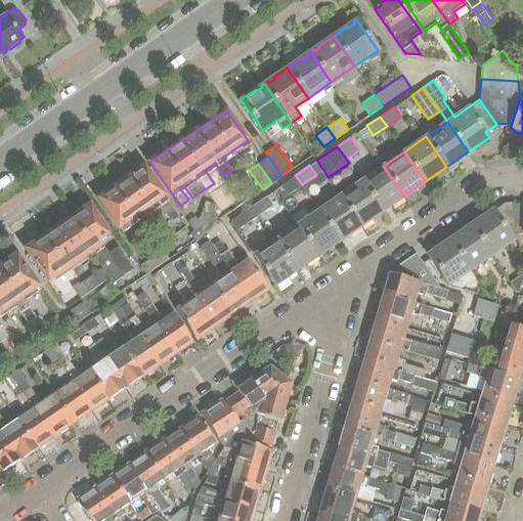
[(145,167),(144,166),(98,198),(100,202),(101,202),(123,231),(131,226),(128,223),(143,212),(146,216),(155,210),(153,207),(159,202),(161,205),(159,206),(165,214),(166,213),(172,221),(180,216),(151,175),(145,167)]
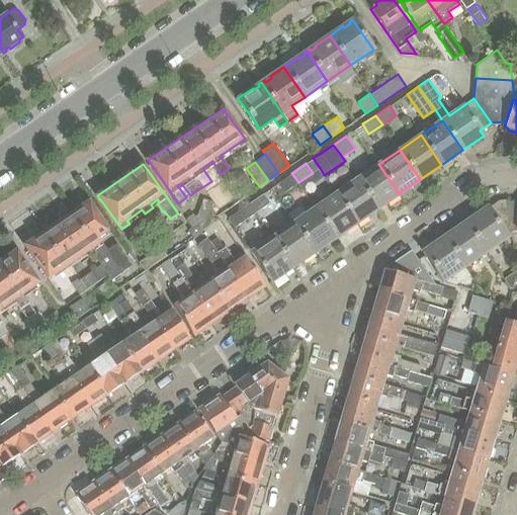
[(353,173),(378,207),(399,193),(378,164),(366,173),(362,166),(353,173)]
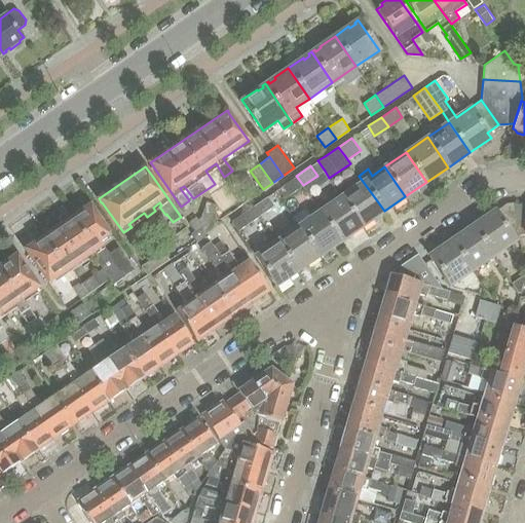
[(254,182),(248,174),(245,169),(235,175),(238,180),(244,188),(254,182)]
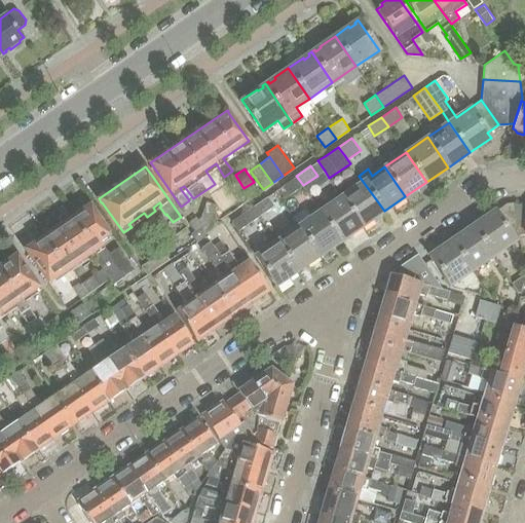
[(232,171),(224,177),(230,185),(238,179),(234,175),(232,171)]
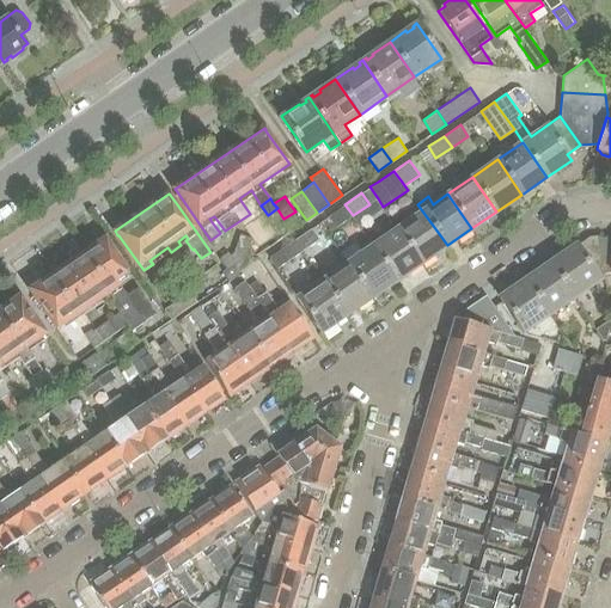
[(353,215),(344,204),(328,215),(336,227),(353,215)]
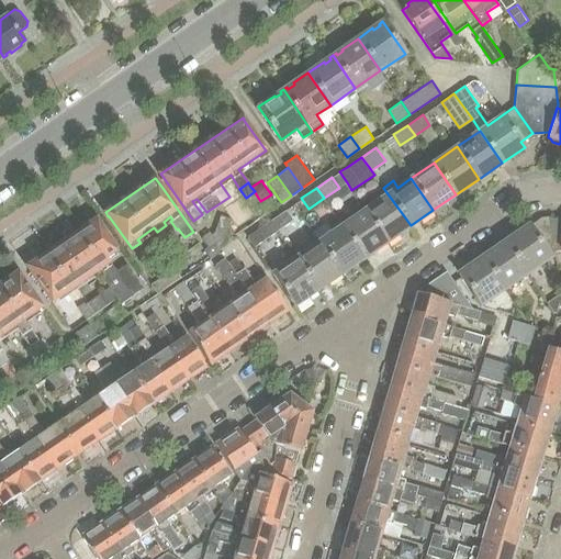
[(411,225),(383,188),(376,193),(380,199),(366,209),(389,241),(411,225)]
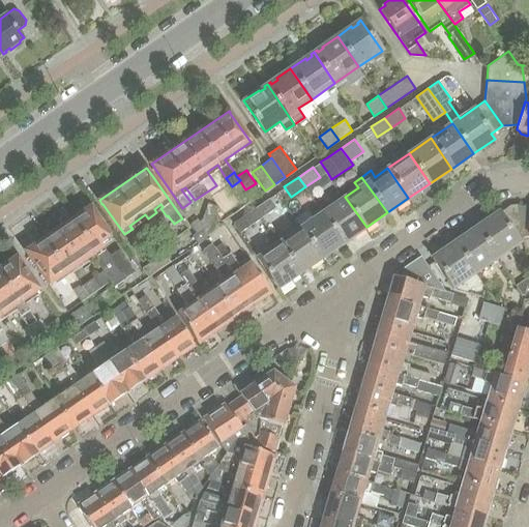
[(256,206),(263,216),(276,206),(270,197),(256,206)]
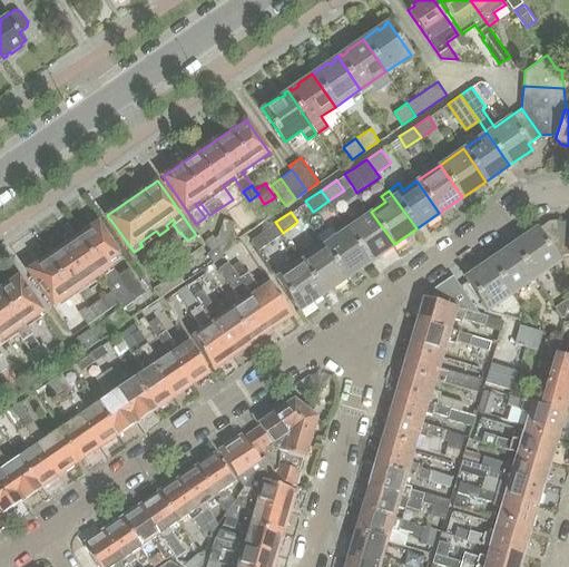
[(394,244),(371,212),(349,227),(371,260),(394,244)]
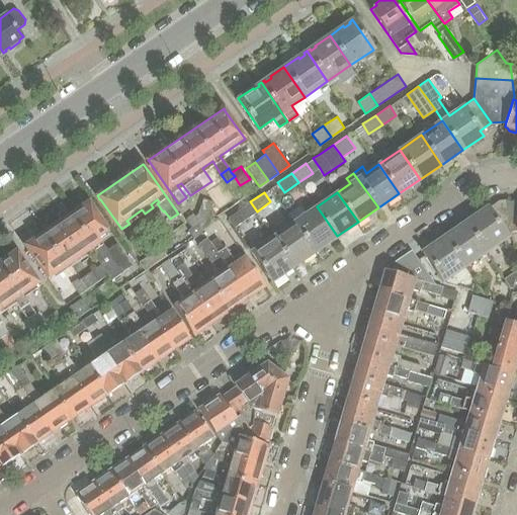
[(203,197),(201,205),(210,208),(211,205),(213,200),(203,197)]
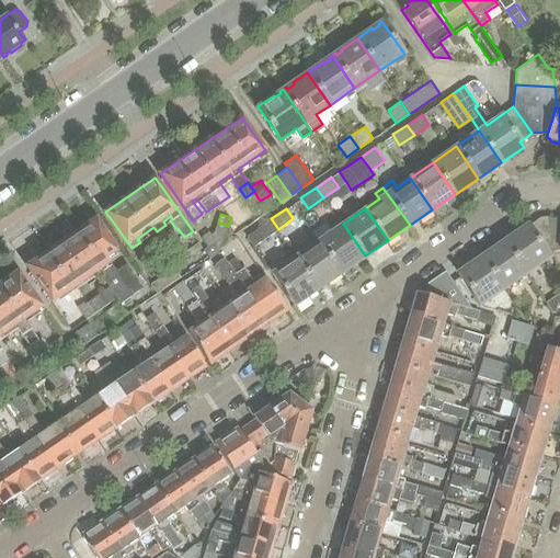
[(528,224),(504,240),(527,274),(551,258),(550,255),(555,253),(555,250),(547,215),(540,217),(528,225),(528,224)]
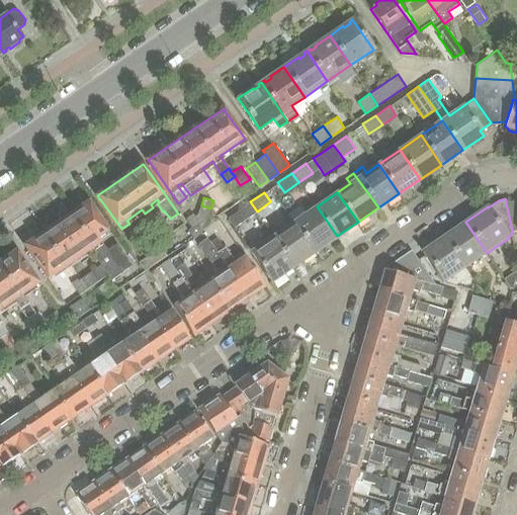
[(516,202),(505,198),(512,231),(516,229),(516,202)]
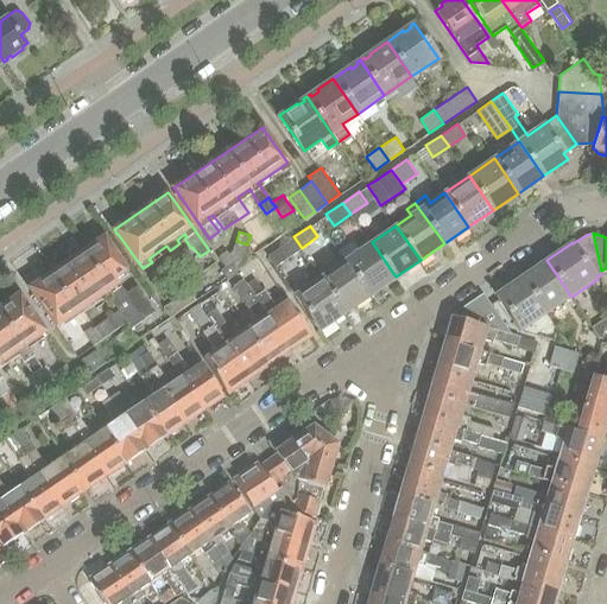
[(302,248),(293,236),(267,254),(276,266),(302,248)]
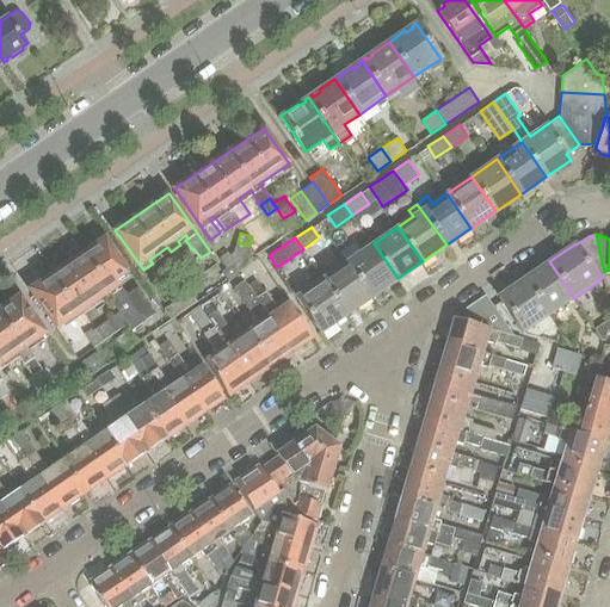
[(81,311),(105,295),(117,311),(127,324),(130,330),(158,313),(139,286),(128,293),(122,285),(121,285),(118,282),(129,274),(104,239),(31,289),(57,327),(62,324),(73,340),(92,327),(81,311)]
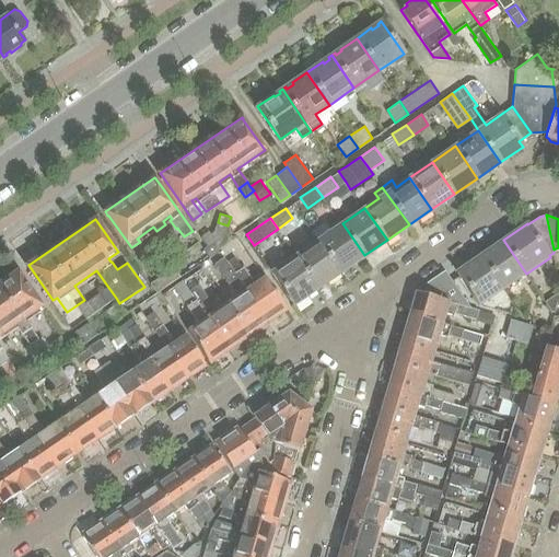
[(218,222),(214,230),(225,233),(228,227),(228,225),(218,222)]
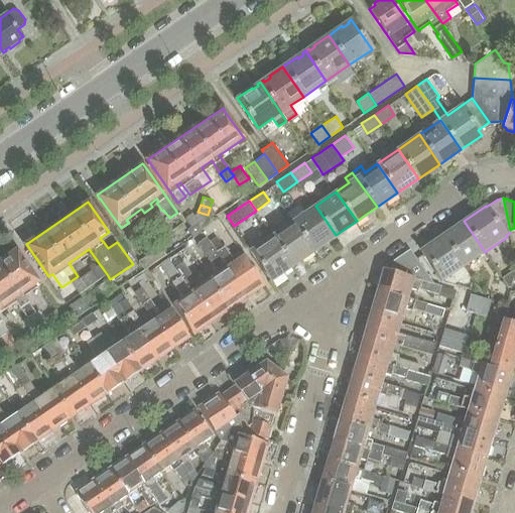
[(336,235),(315,206),(294,221),(314,250),(336,235)]
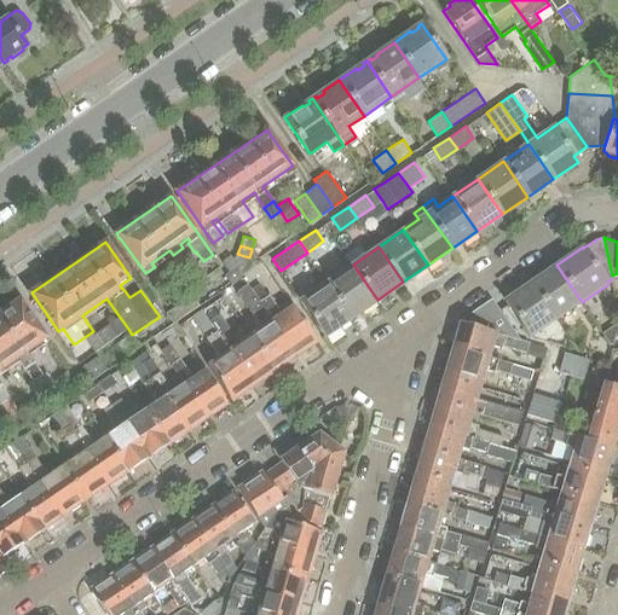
[(231,254),(223,260),(230,271),(238,265),(234,256),(231,254)]
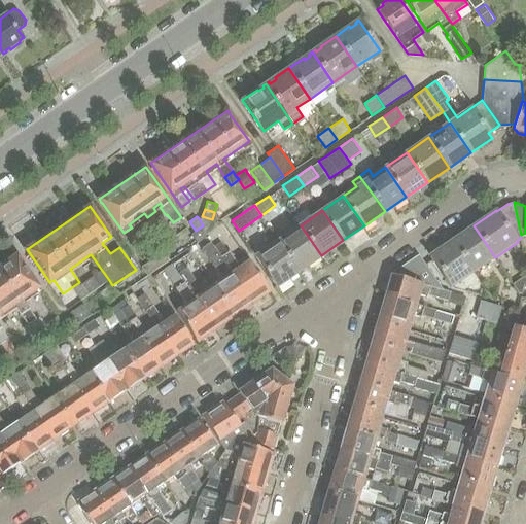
[(202,216),(199,218),(203,225),(208,232),(212,219),(202,216)]
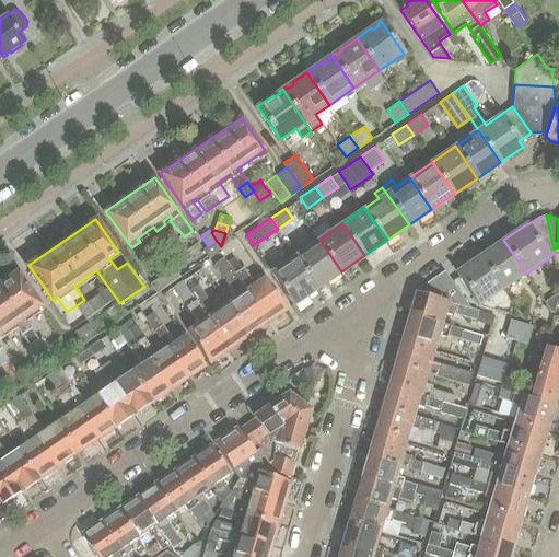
[(220,250),(221,246),(216,240),(208,245),(204,247),(209,256),(220,250)]
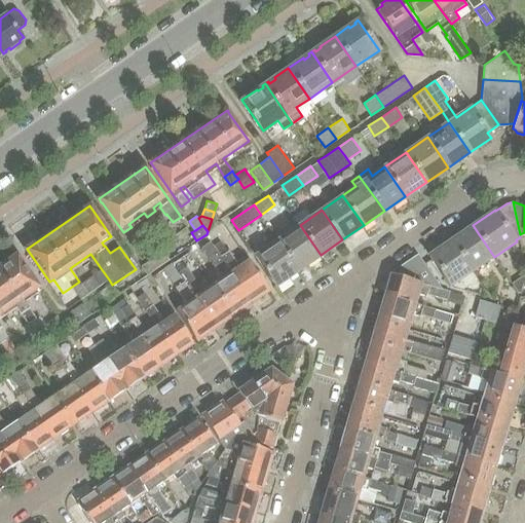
[(321,255),(300,225),(278,239),(299,269),(321,255)]
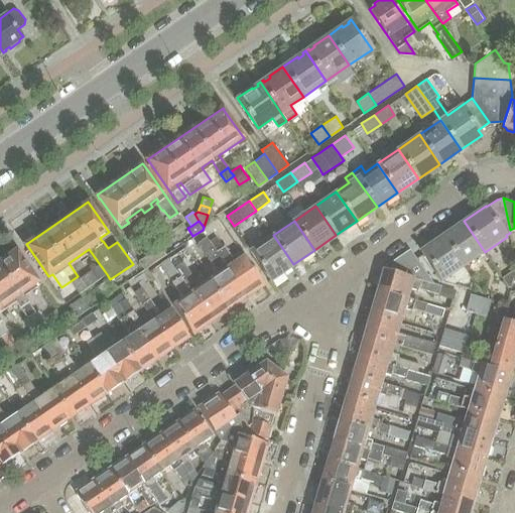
[(464,221),(442,236),(464,266),(485,252),(464,221)]
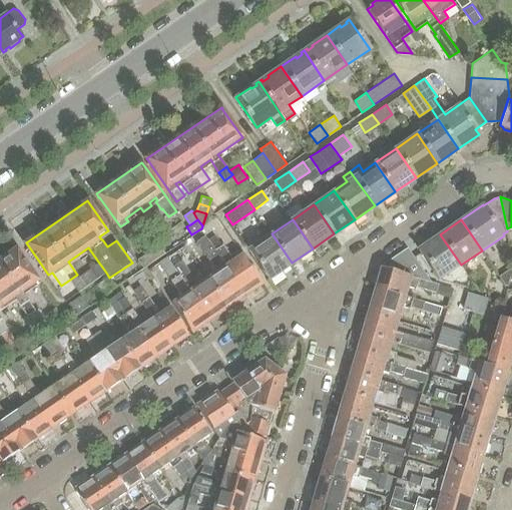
[(124,233),(130,242),(138,236),(132,228),(124,233)]
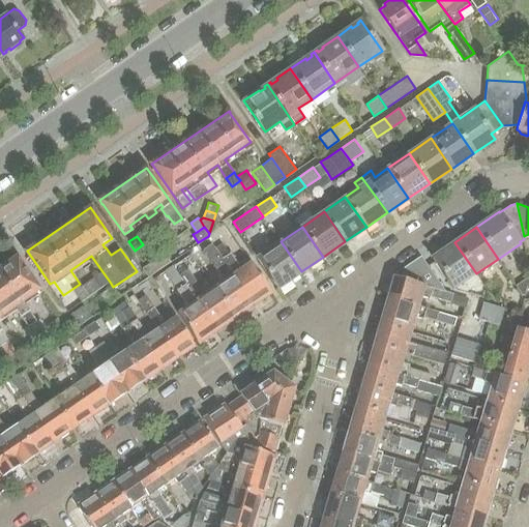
[(271,247),(258,257),(278,287),(301,271),(281,241),(276,236),(267,242),(271,247)]
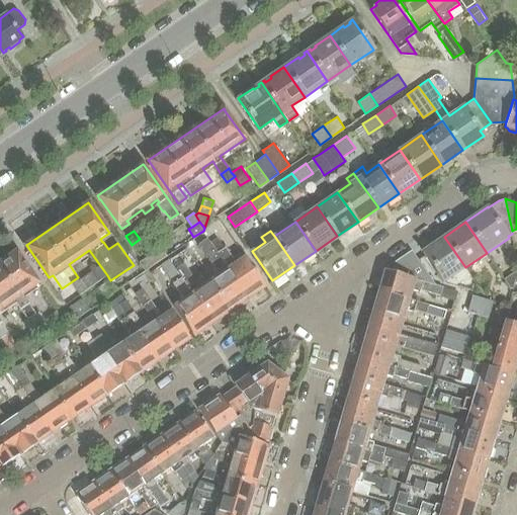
[(210,280),(230,310),(243,302),(242,299),(247,295),(218,251),(211,241),(208,237),(198,244),(220,273),(210,280)]
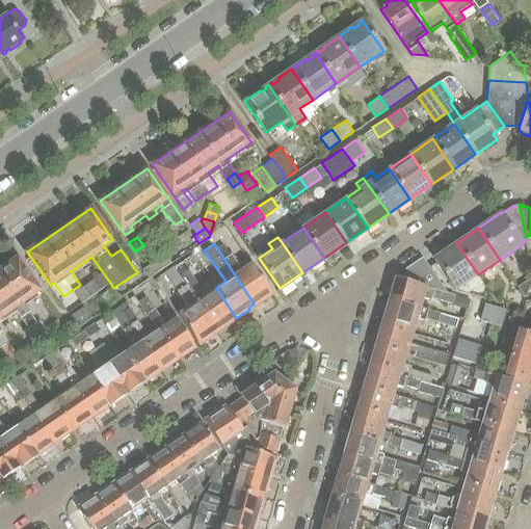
[(231,254),(223,243),(217,247),(223,258),(231,254)]
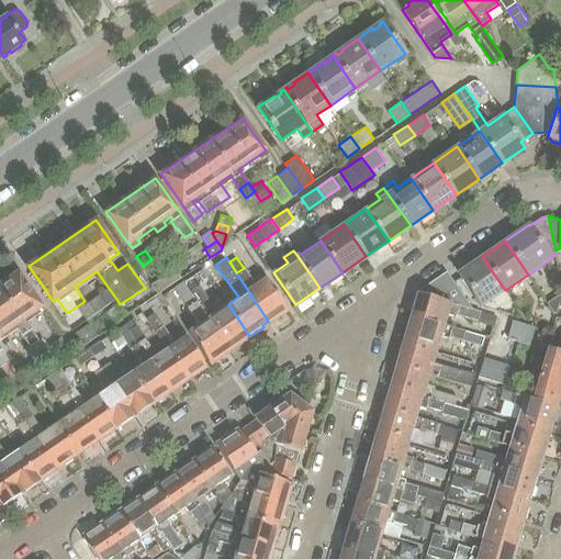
[(482,257),(459,272),(483,305),(505,290),(482,257)]
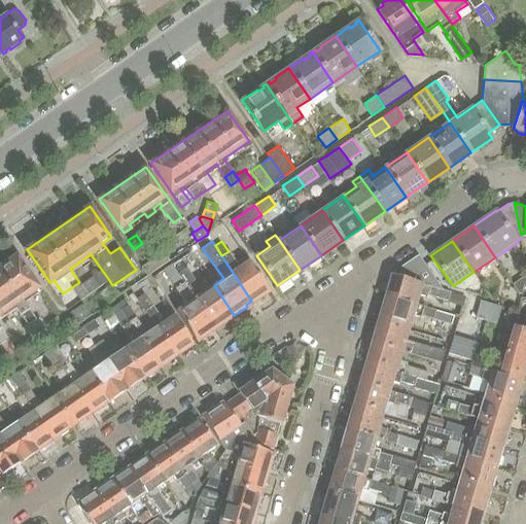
[(229,251),(221,255),(251,301),(256,298),(257,300),(269,291),(268,290),(270,288),(250,259),(242,266),(241,266),(230,250),(229,251)]
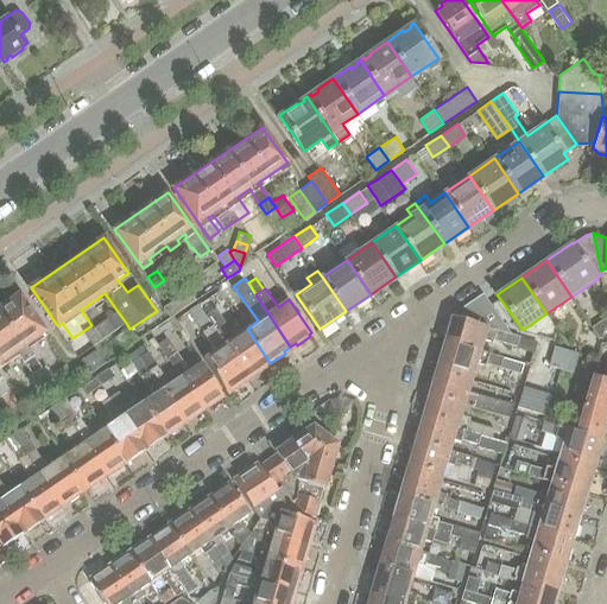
[(189,290),(181,294),(188,305),(196,299),(189,290)]
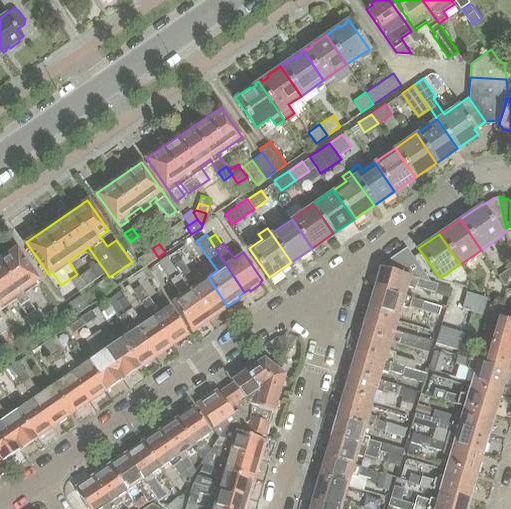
[(382,266),(431,280),(407,246),(383,263),(382,266)]
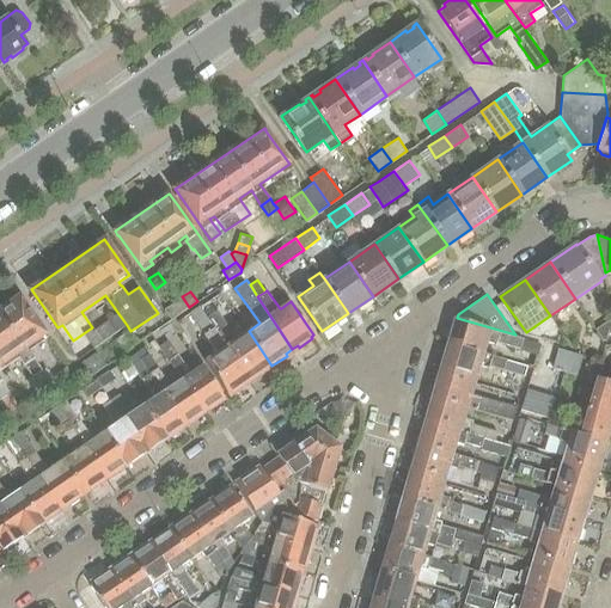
[(182,296),(173,302),(181,313),(189,307),(182,296)]
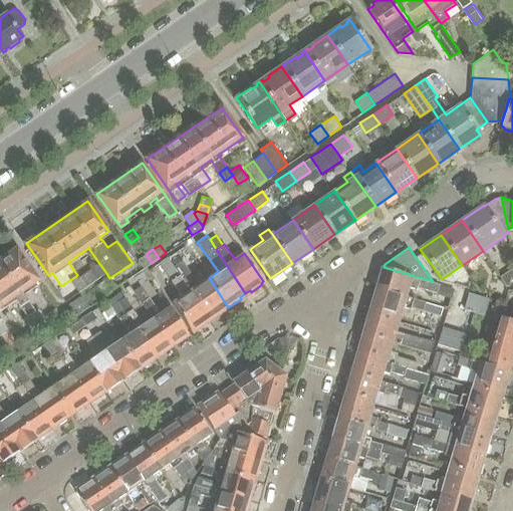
[(16,250),(0,260),(0,334),(1,333),(9,328),(0,314),(0,306),(15,297),(16,299),(21,305),(29,300),(29,299),(25,293),(23,291),(38,280),(22,258),(16,250)]
